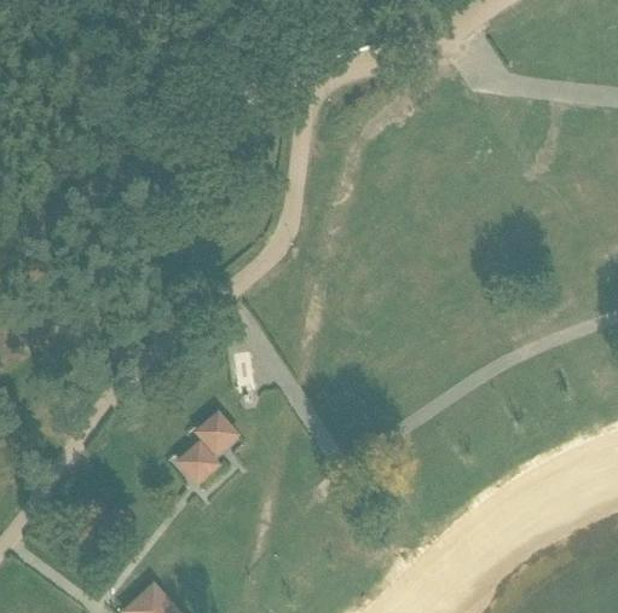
[(201,439),(175,462),(197,486),(221,464),(215,457),(240,434),(218,410),(194,432),(201,439)]
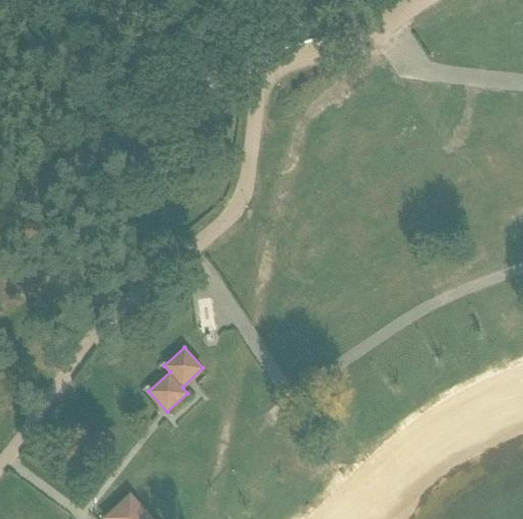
[(102,517),(103,518),(156,518),(130,491),(102,517)]
